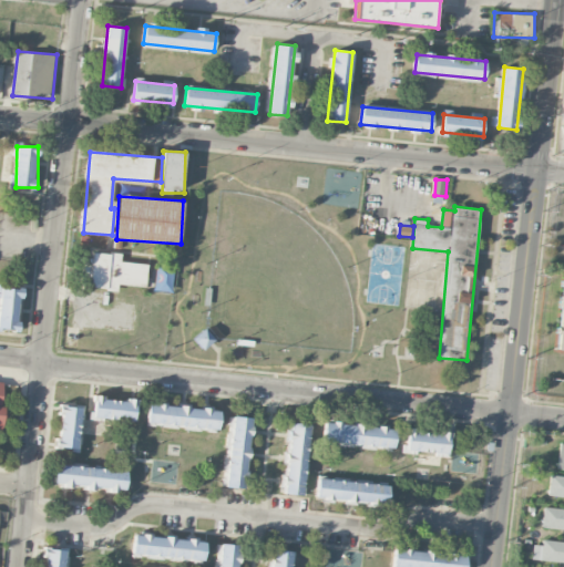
[(149,287),(151,264),(123,261),(124,254),(95,251),(92,288),(120,290),(121,285),(149,287)]
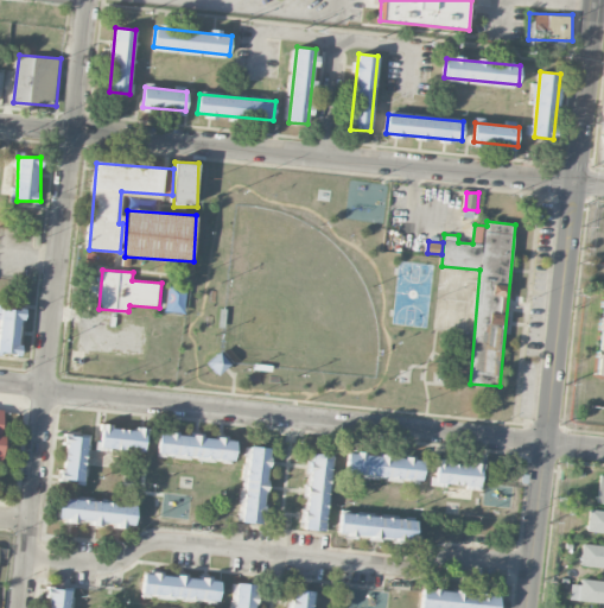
[(0,353),(20,355),(21,320),(26,320),(26,309),(0,309),(0,318),(0,353)]
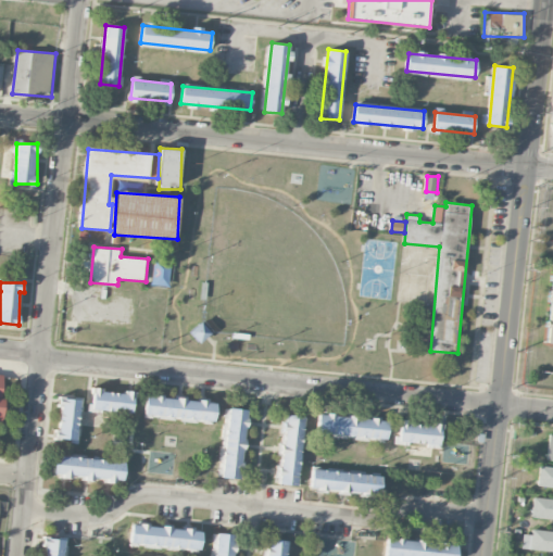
[(93,390),(92,411),(134,413),(135,392),(93,390)]
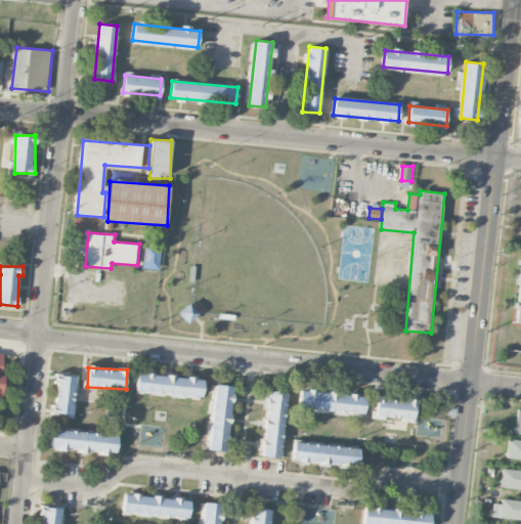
[(138,393),(203,398),(205,379),(139,373),(138,393)]
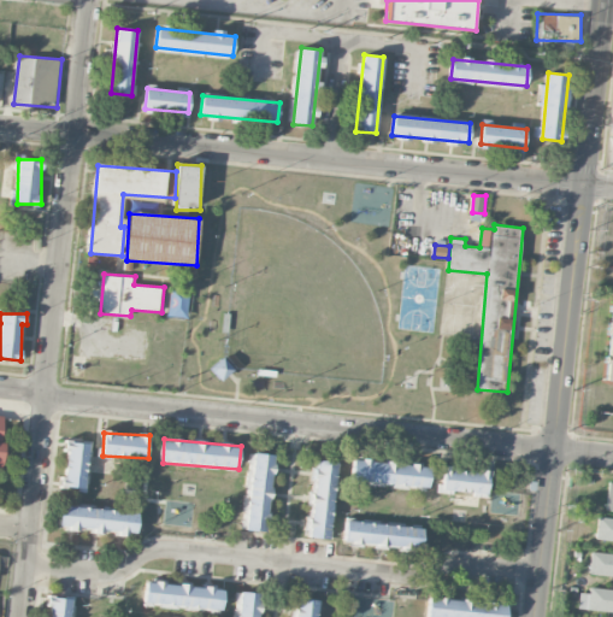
[(87,491),(93,444),(69,440),(64,488),(87,491)]
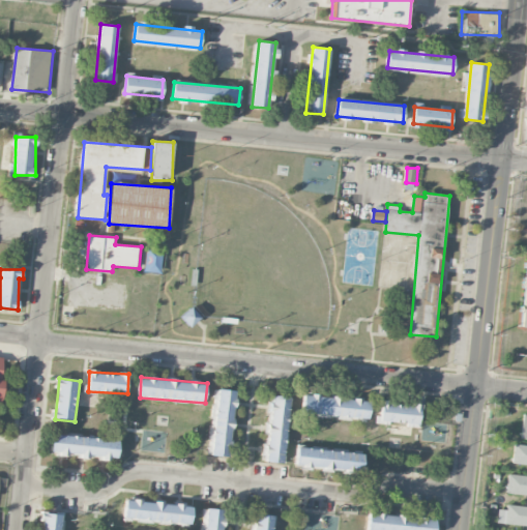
[(233,457),(237,390),(215,389),(211,455),(233,457)]
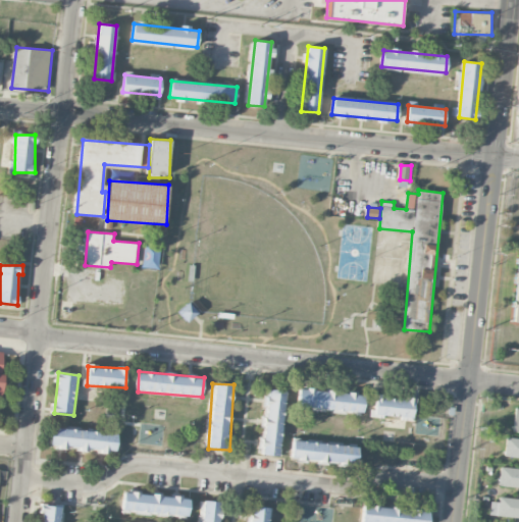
[(363,415),(365,395),(301,387),(299,408),(363,415)]
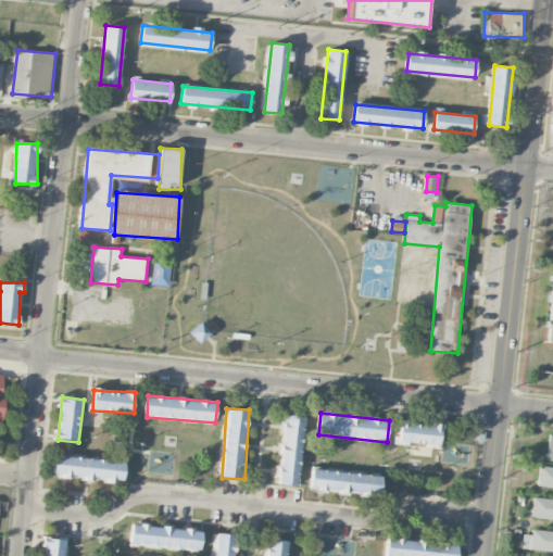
[(305,416),(285,415),(279,484),(300,485),(305,416)]
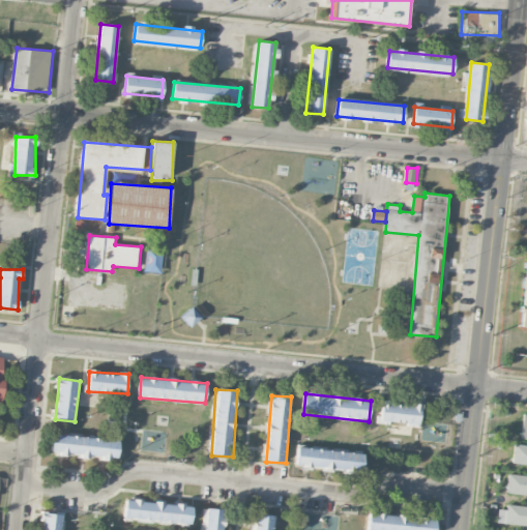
[(421,403),(381,403),(381,425),(421,424),(421,403)]
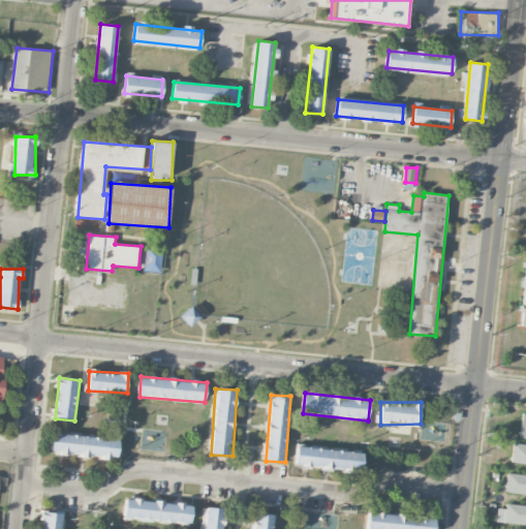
[(53,455),(119,458),(120,437),(54,434),(53,455)]
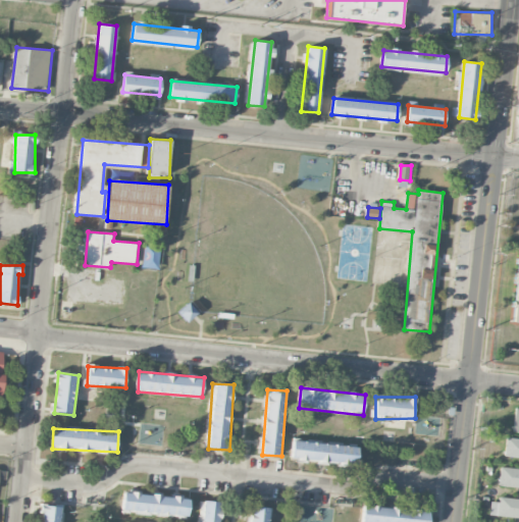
[(507,457),(518,457),(518,438),(508,438),(507,457)]
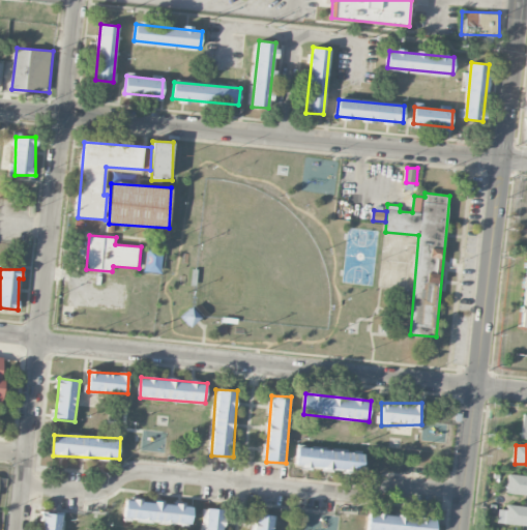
[(363,471),(364,450),(298,448),(297,468),(363,471)]
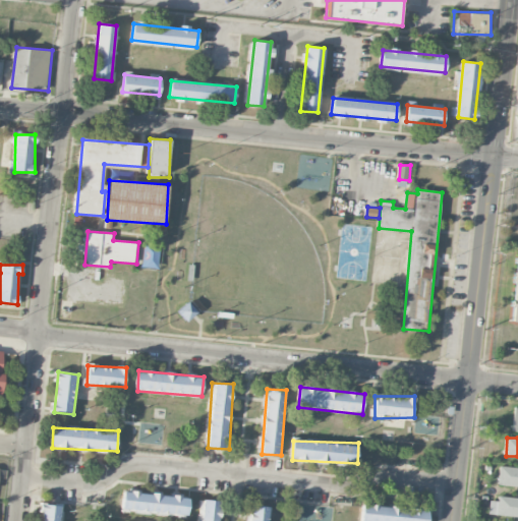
[(517,467),(502,465),(499,484),(517,486),(517,467)]
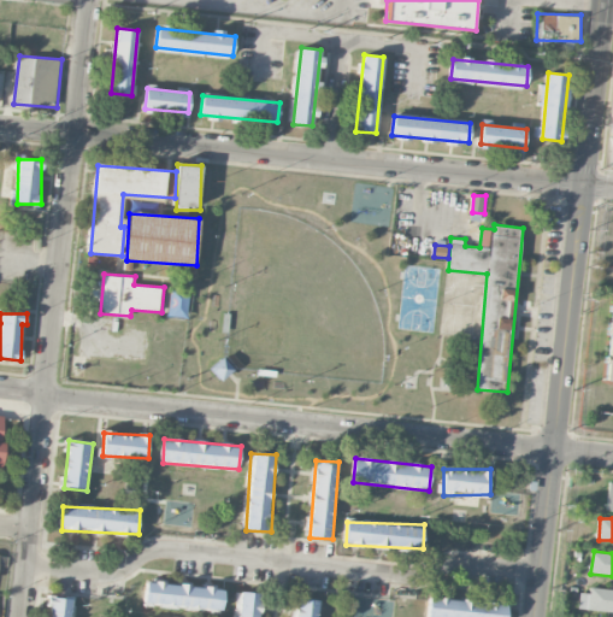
[(147,606),(223,611),(225,587),(148,582),(147,606)]
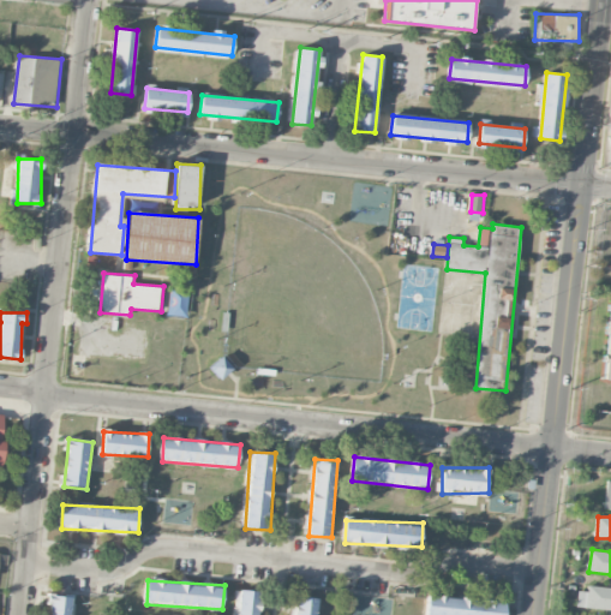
[(610,587),(591,585),(588,608),(610,610),(610,587)]
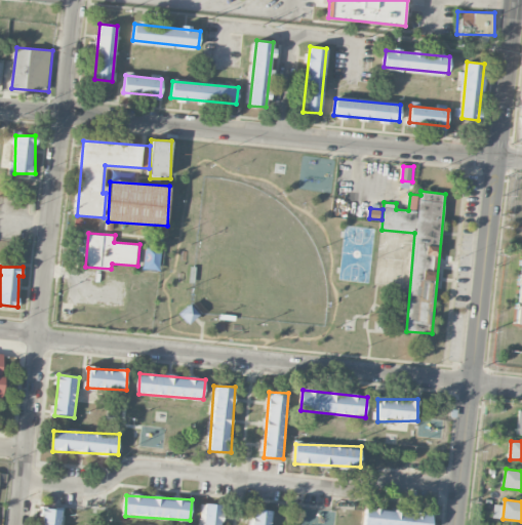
[(201,524),(223,524),(225,506),(204,503),(201,524)]
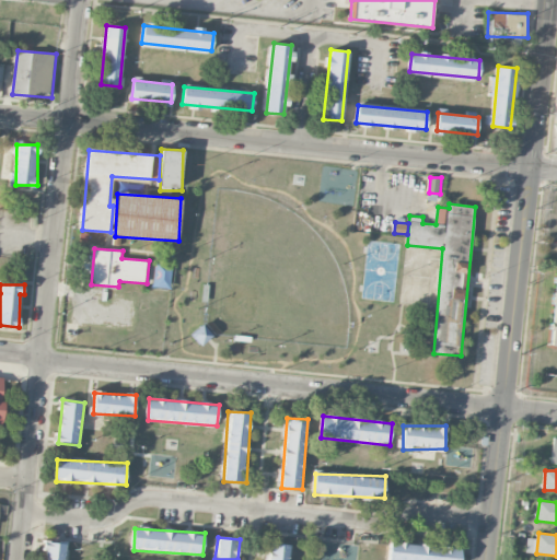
[(65,559),(68,543),(47,540),(44,559),(65,559)]
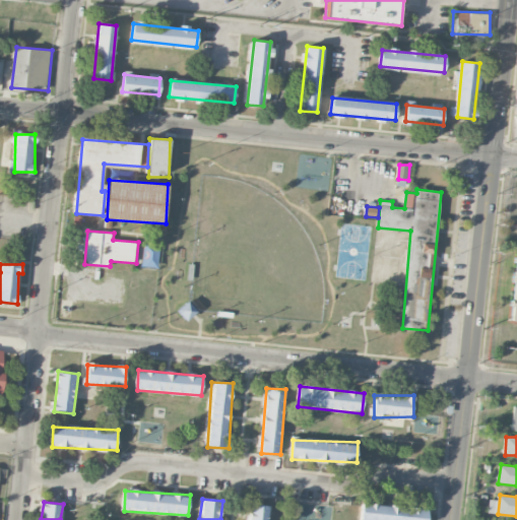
[(333,519),(335,506),(293,503),(292,519),(333,519)]
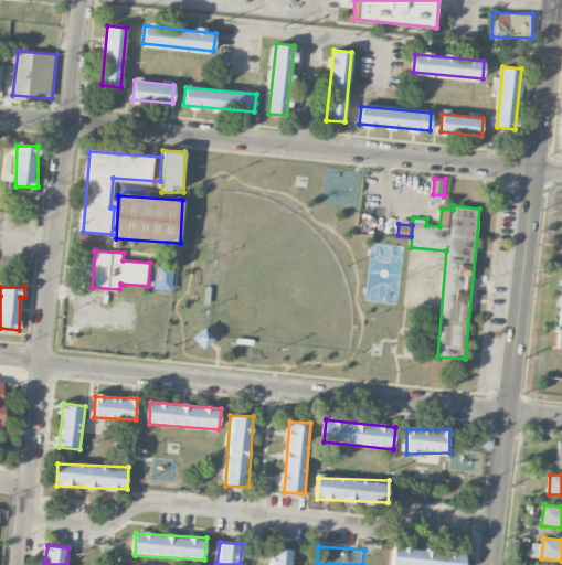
[(292,564),(293,550),(272,548),(271,564),(292,564)]
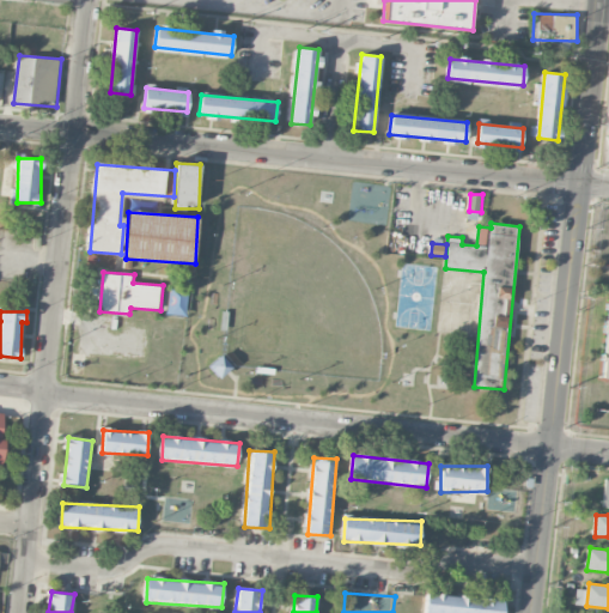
[(426,612),(503,612),(503,596),(427,595),(426,612)]
